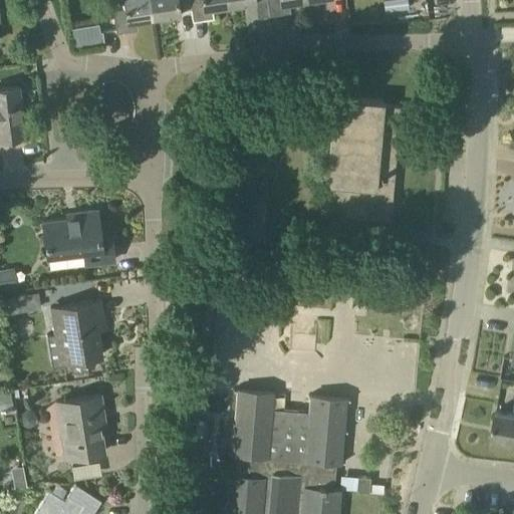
[(110,0),(116,32),(130,30),(127,20),(154,16),(151,0),(110,0)]
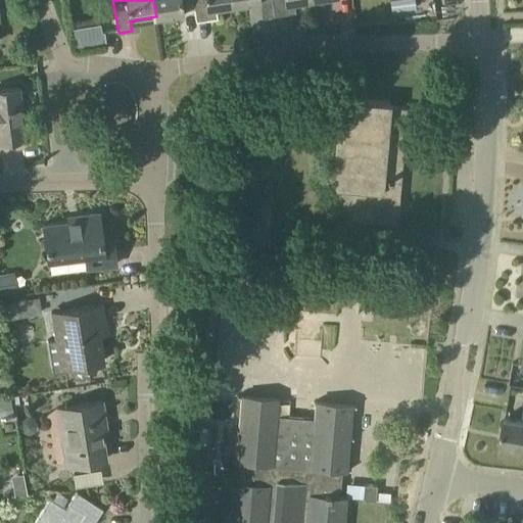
[(196,20),(193,0),(153,0),(156,16),(182,11),(182,6),(193,5),(195,20),(196,20)]
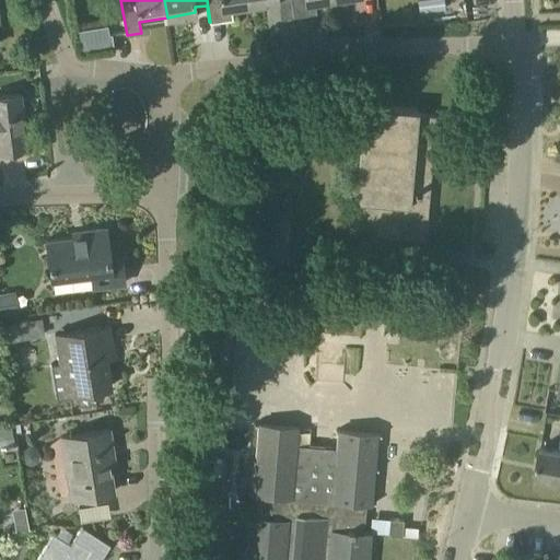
[(207,0),(210,22),(224,20),(222,9),(249,4),(248,0),(207,0)]
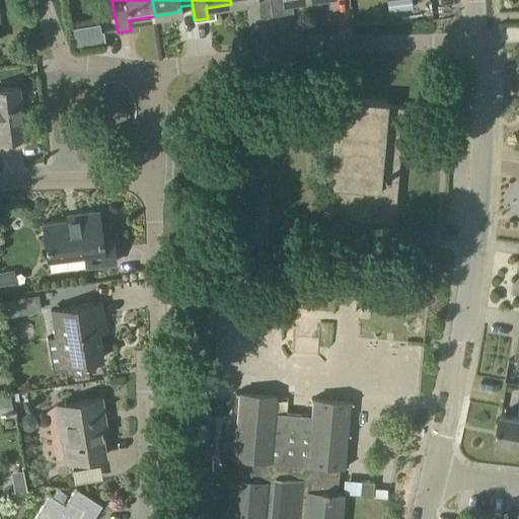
[(296,0),(269,0),(272,15),(285,12),(284,2),(296,0)]
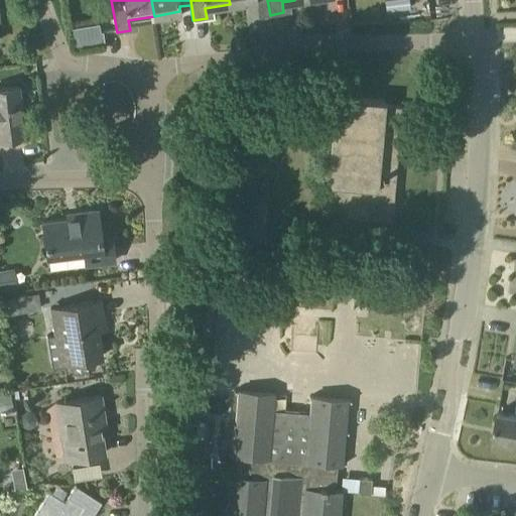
[(384,0),(386,11),(409,8),(407,0),(384,0)]
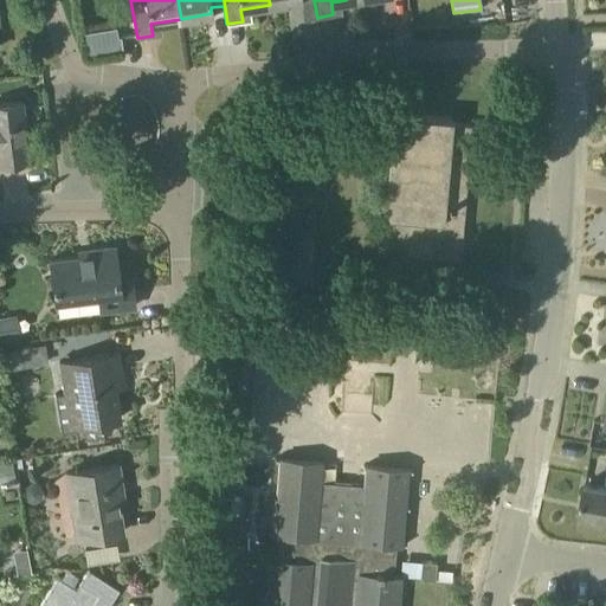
[(114,27),(84,32),(88,53),(121,49),(118,36),(115,36),(114,27)]
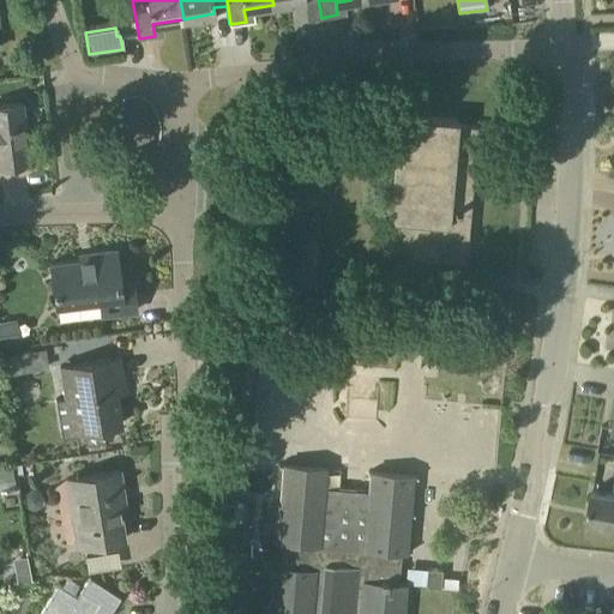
[(0,164),(29,162),(22,102),(0,104),(0,164)]
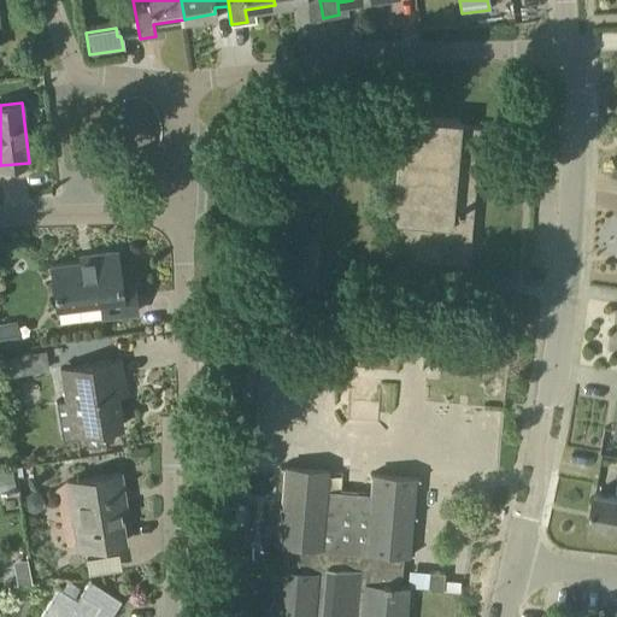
[(468,263),(480,134),(480,127),(459,125),(460,121),(400,115),(391,218),(387,217),(385,256),(468,263)]
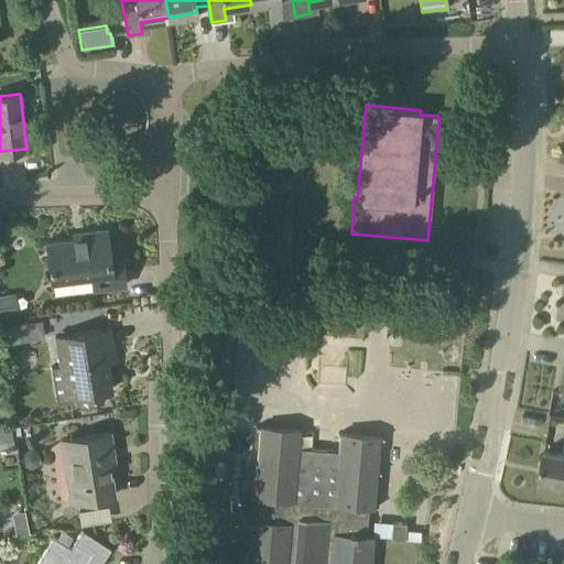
[(111,270),(106,229),(83,232),(84,237),(46,241),(51,279),(90,273),(93,289),(125,285),(122,269),(111,270)]
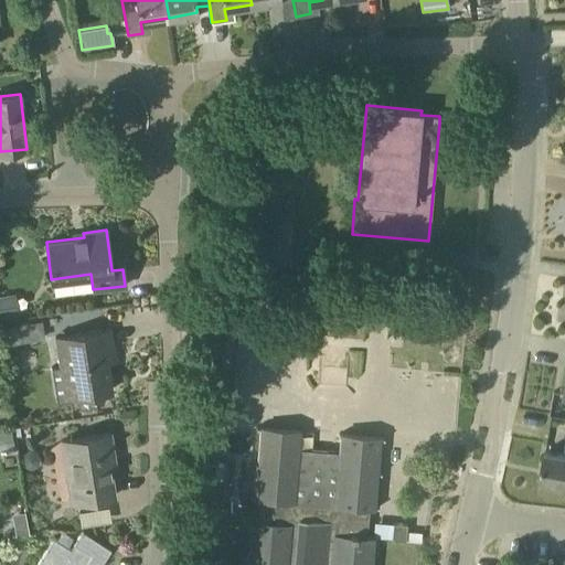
[(319,338),(363,337),(362,305),(318,306),(319,338)]
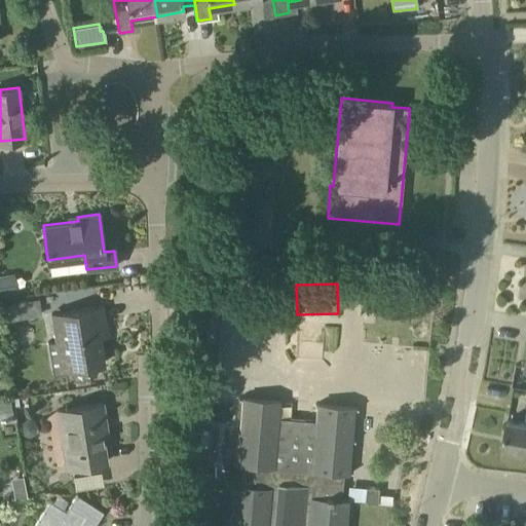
[(19,317),(41,314),(39,298),(15,301),(19,317)]
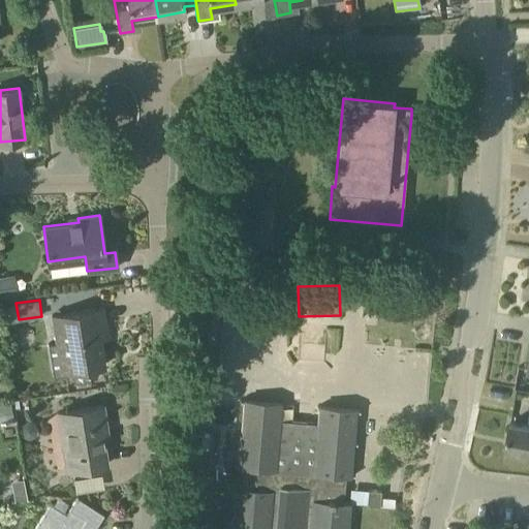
[(104,365),(97,327),(105,325),(101,305),(50,314),(56,344),(64,342),(69,371),(104,365)]
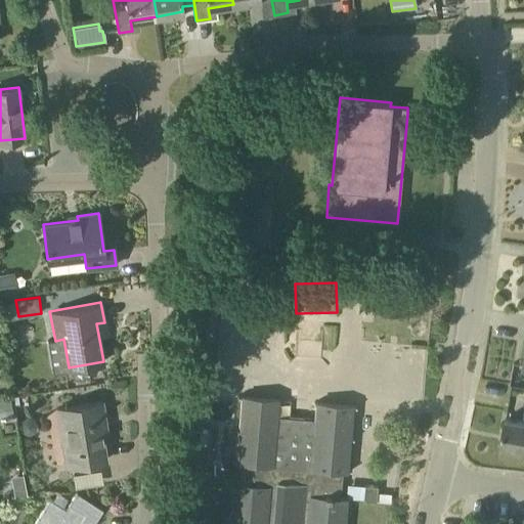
[(314,420),(274,417),(276,399),(244,397),(238,462),(241,462),(239,483),(233,483),(229,523),(342,523),(344,498),(340,498),(342,470),(345,470),(350,405),(316,402),(314,420)]
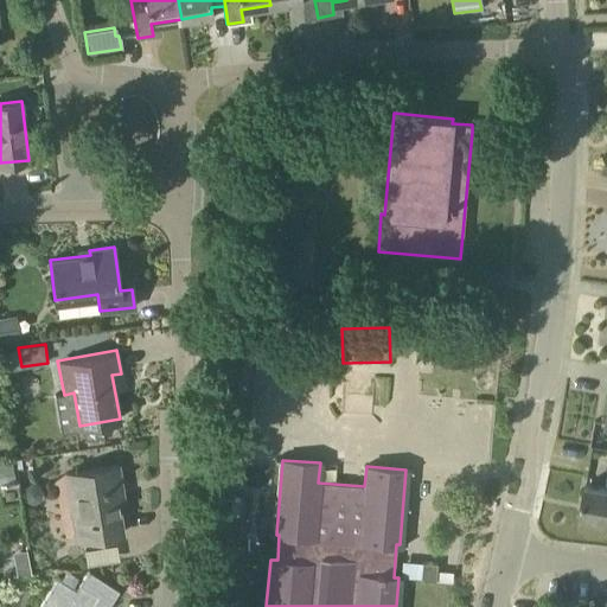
[(76,540),(122,532),(115,487),(121,487),(117,465),(65,473),(76,540)]
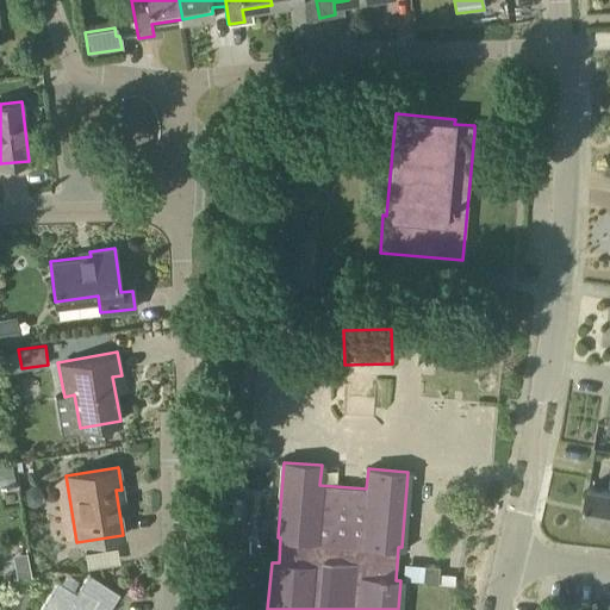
[(609,523),(609,490),(589,486),(583,520),(609,523)]
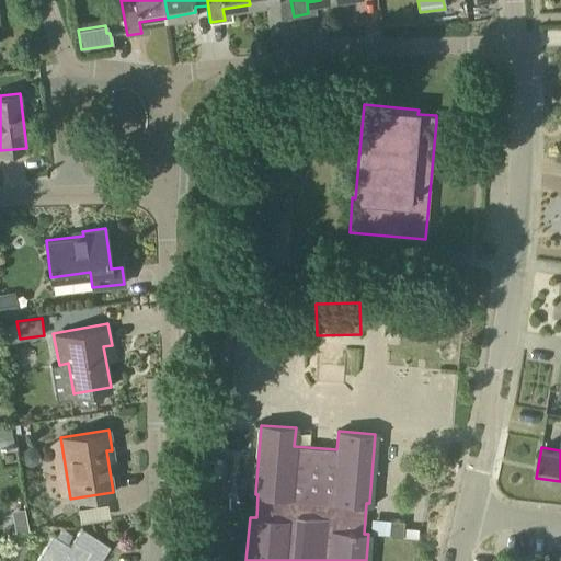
[(222,476),(225,457),(214,456),(213,474),(222,476)]
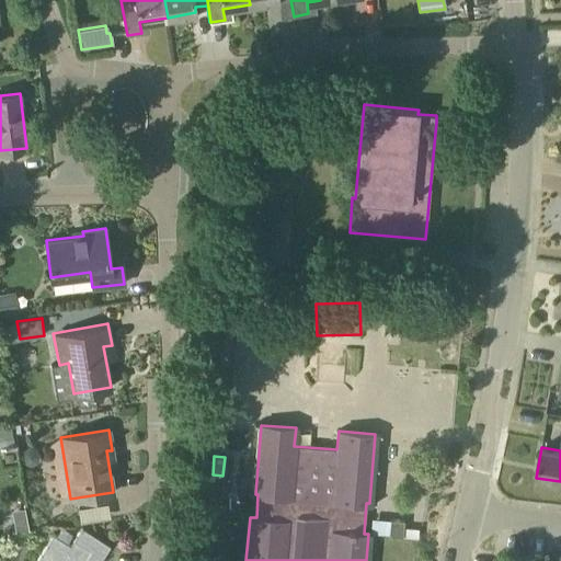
[(80,519),(110,515),(107,502),(78,506),(80,519)]
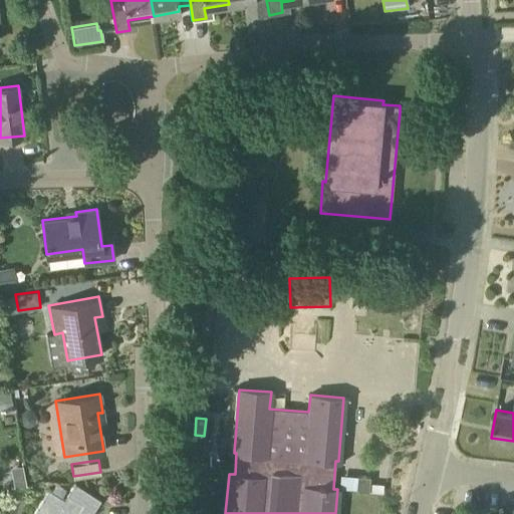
[(368,493),(370,478),(358,477),(356,491),(368,493)]
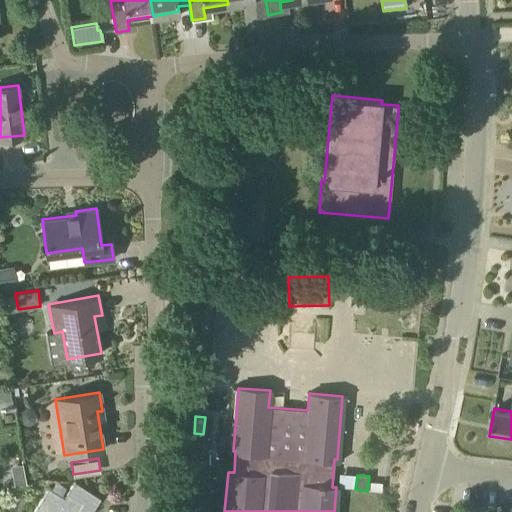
[(92,511),(101,499),(74,482),(68,493),(66,492),(63,497),(49,487),(33,511),(92,511)]
